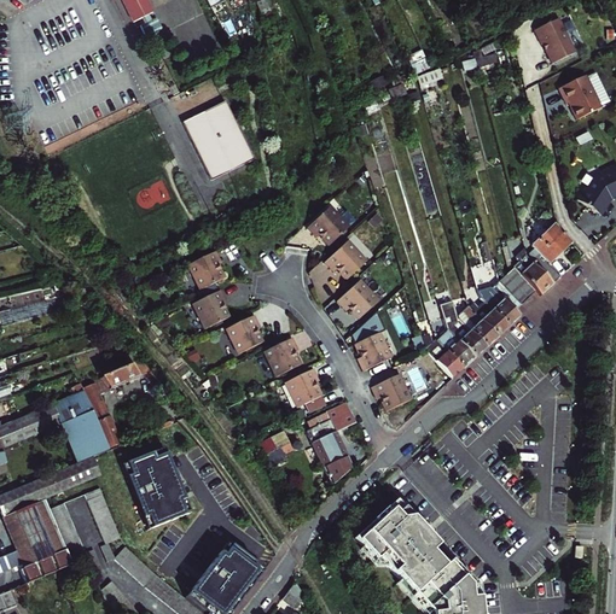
[(145,10),(150,7),(149,5),(146,0),(121,0),(129,18),(139,12),(143,18),(137,21),(143,34),(147,33),(160,27),(154,13),(147,16),(145,10)]
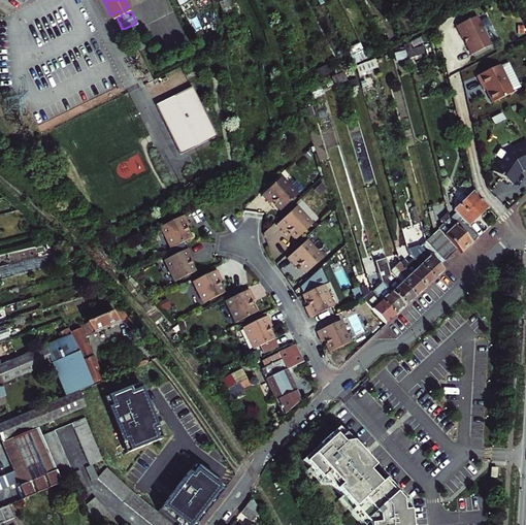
[(478,13),(457,24),(463,36),(464,35),(472,52),(492,43),(478,13)]
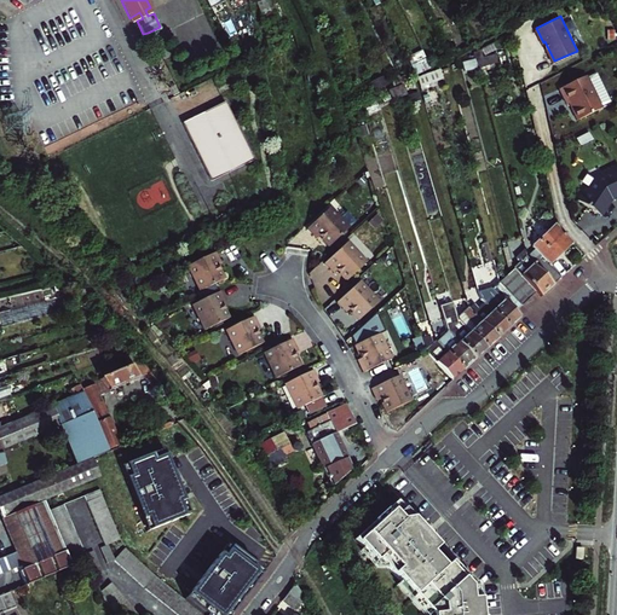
[(478,62),(476,47),(465,53),(468,67),(478,62)]
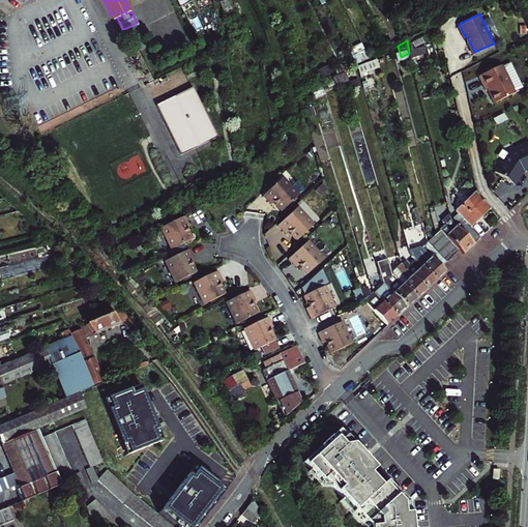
[(381,67),(377,55),(370,59),(373,70),(381,67)]
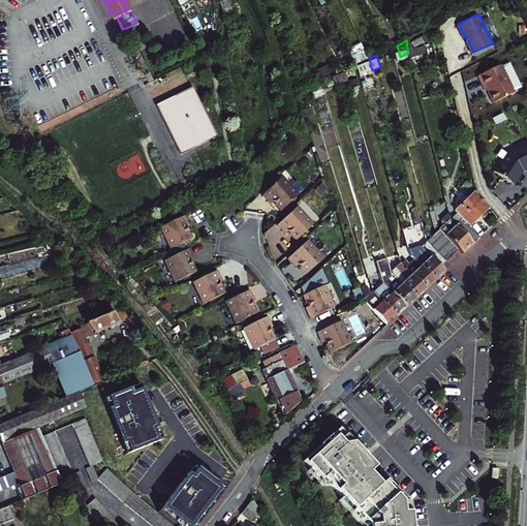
[(372,70),(369,59),(361,63),(365,74),(372,70)]
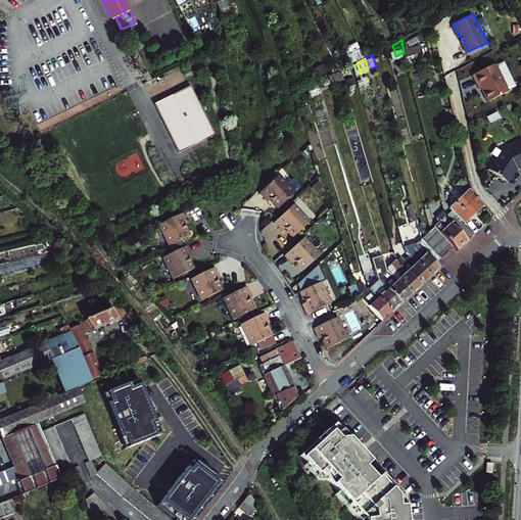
[(496,62),(473,73),(479,86),(481,85),(489,101),(510,91),(509,88),(517,84),(506,60),(498,64),(496,62)]
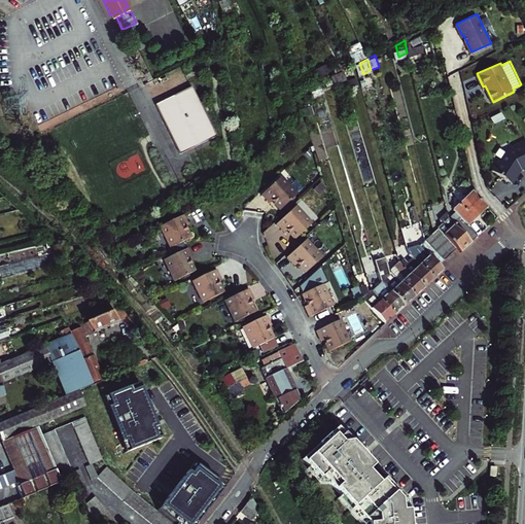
[(344,71),(345,77),(357,72),(355,65),(344,71)]
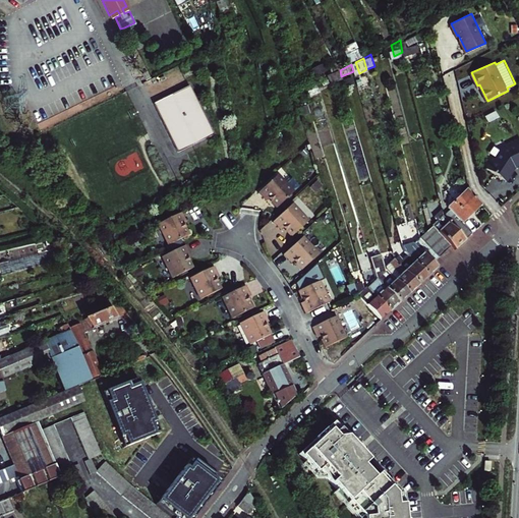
[(339,77),(337,71),(330,75),(332,81),(339,77)]
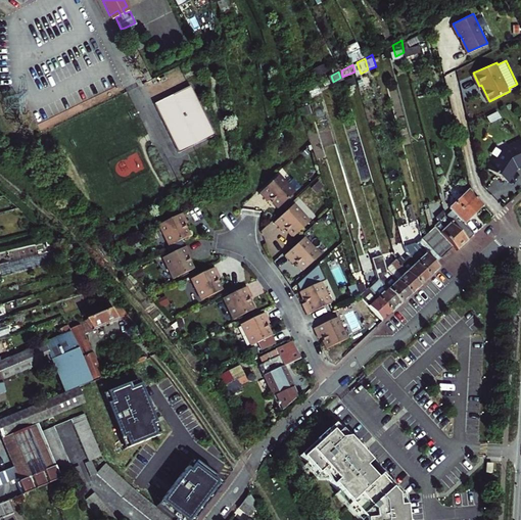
[(328,78),(321,81),(323,87),(329,84),(328,78)]
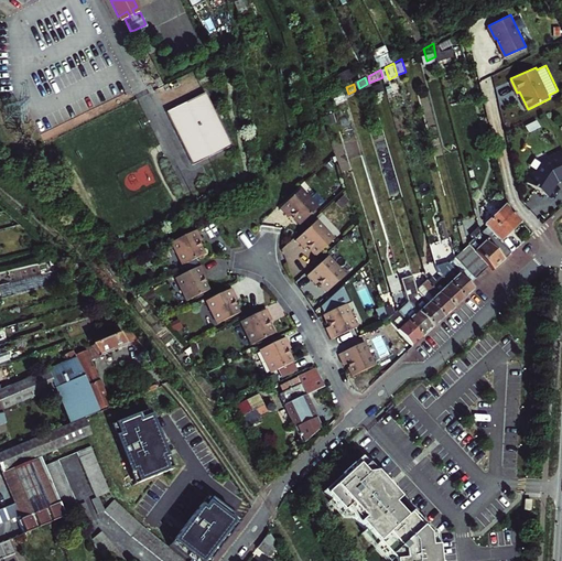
[(227,149),(201,97),(164,115),(190,168),(227,149)]
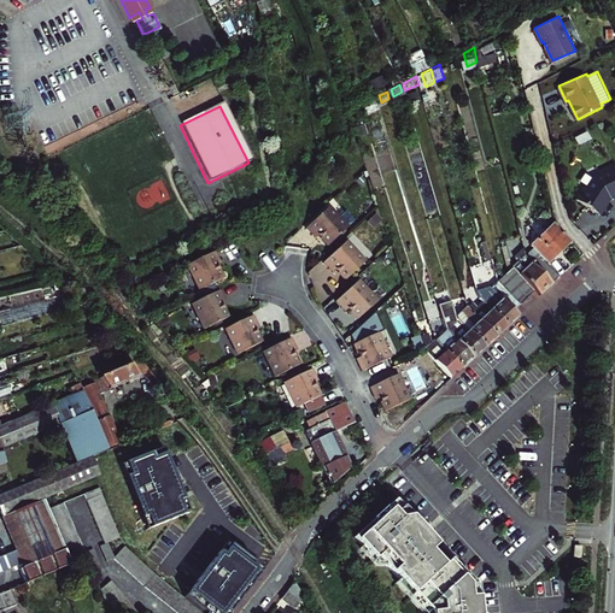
[(614,168),(601,175),(602,177),(595,181),(589,189),(585,188),(577,200),(601,217),(609,204),(608,202),(610,199),(614,198),(614,168)]
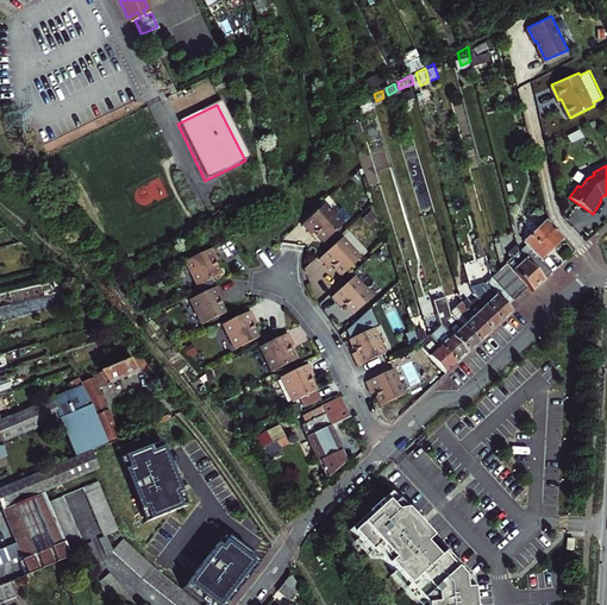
[(325,206),(302,227),(310,234),(313,232),(315,234),(325,245),(350,221),(342,210),(335,216),(325,206)]
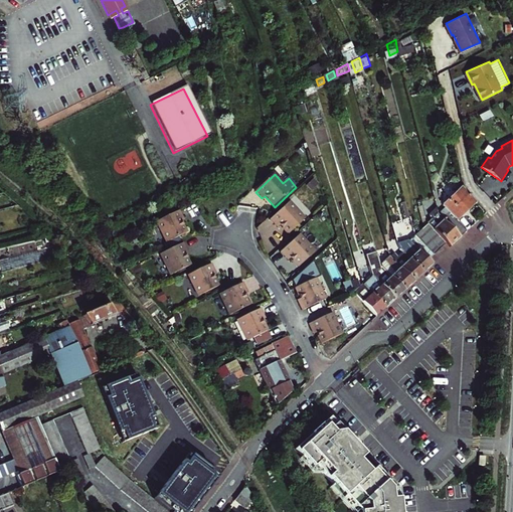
[(314,182),(306,189),(311,194),(319,187),(314,182)]
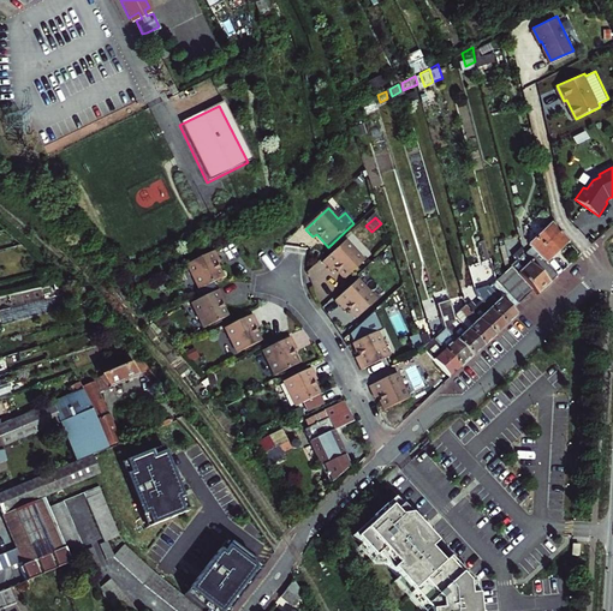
[(515,222),(506,225),(509,234),(517,232),(515,222)]
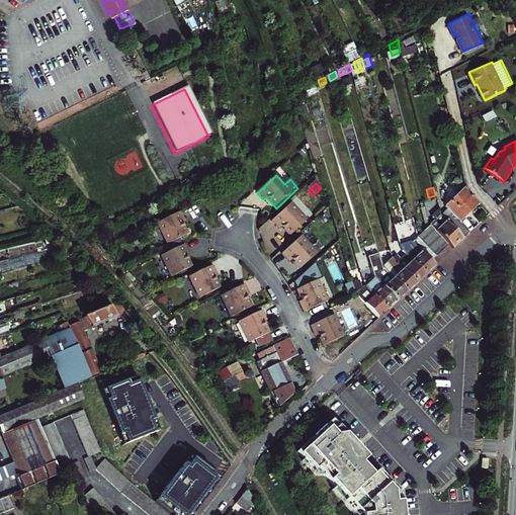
[(479,202),(465,187),(445,205),(458,221),(479,202)]
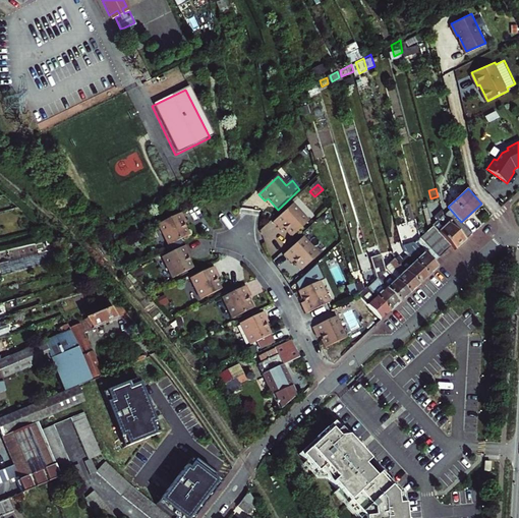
[(403,200),(399,202),(403,217),(407,216),(403,200)]
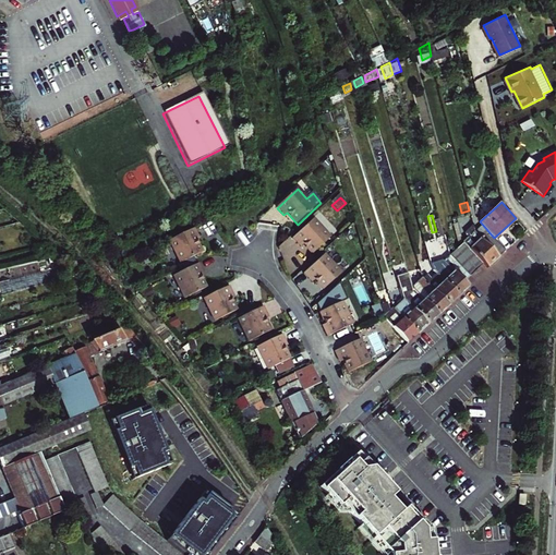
[(314,219),(293,239),(299,245),(302,242),(304,245),(313,254),(330,238),(314,219)]
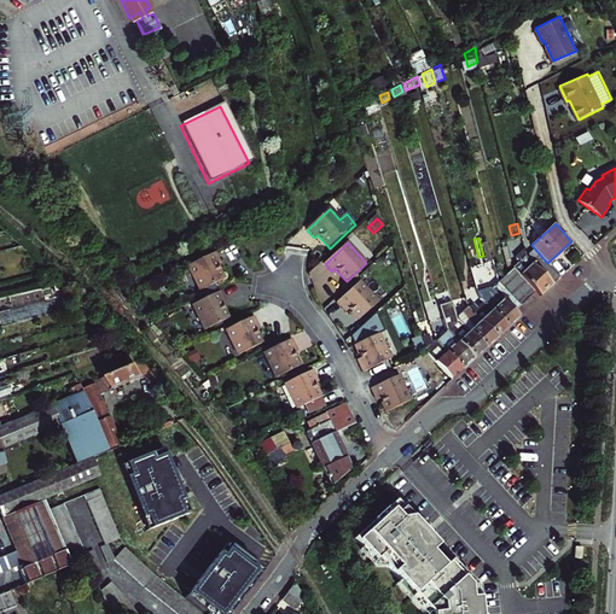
[(540,294),(552,284),(540,269),(526,253),(524,252),(524,251),(518,256),(522,261),(515,267),(535,291),(540,294)]
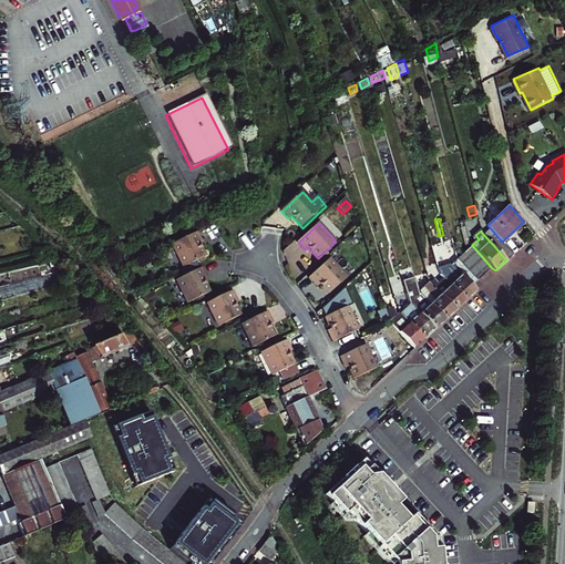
[(201,232),(175,245),(186,268),(208,257),(203,245),(202,242),(205,241),(201,232)]
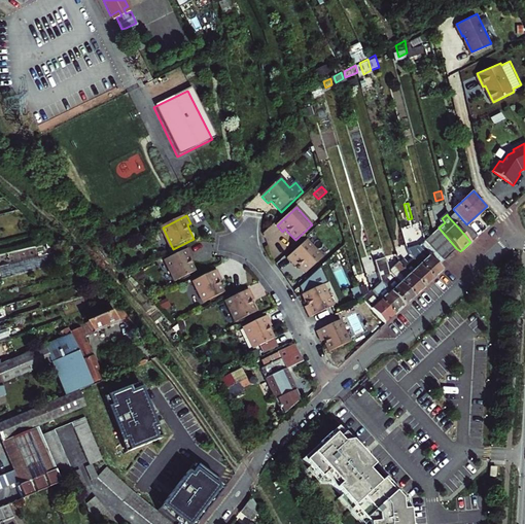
[(325,223),(318,232),(326,239),(334,231),(325,223)]
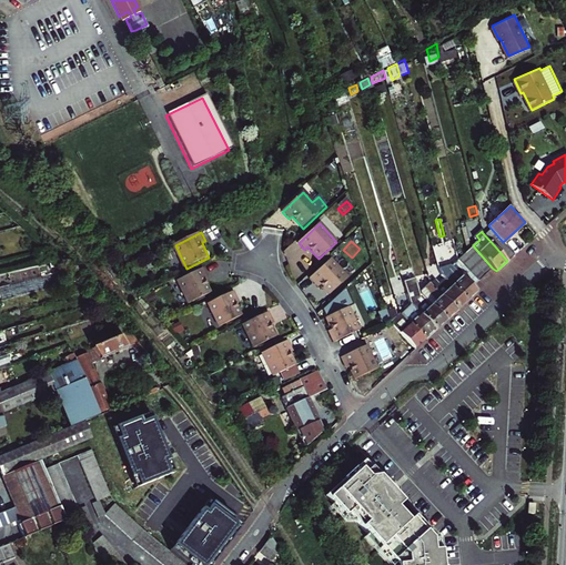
[(496,248),(507,261),(514,254),(503,242),(496,248)]
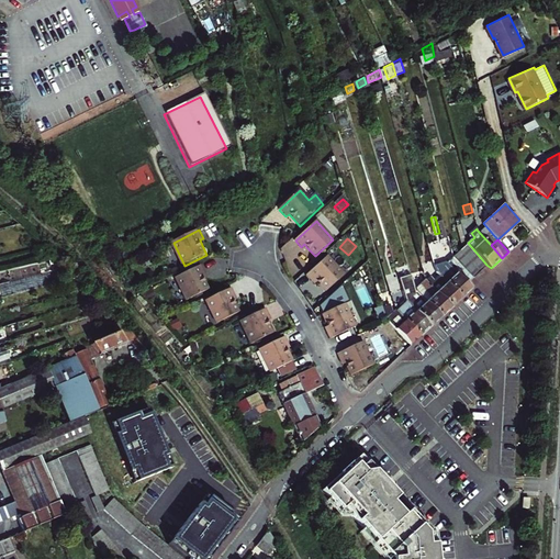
[(486,265),(468,243),(461,248),(480,270),(486,265)]
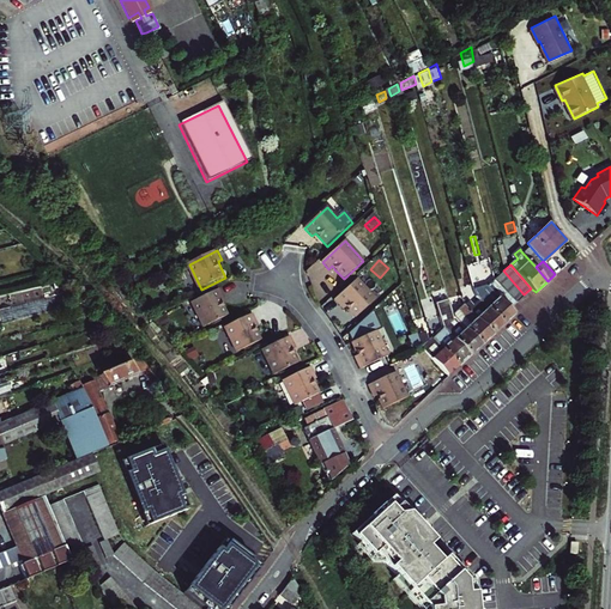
[(516,302),(524,294),(503,270),(496,276),(516,302)]
